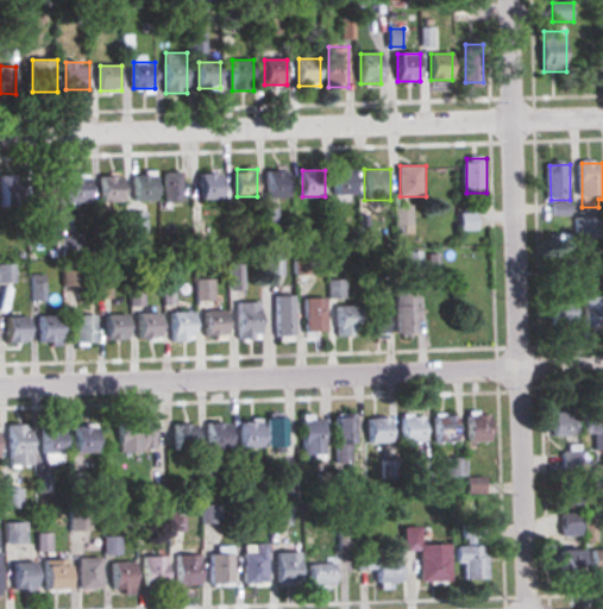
[(357,195),(357,170),(335,170),(335,195),(357,195)]
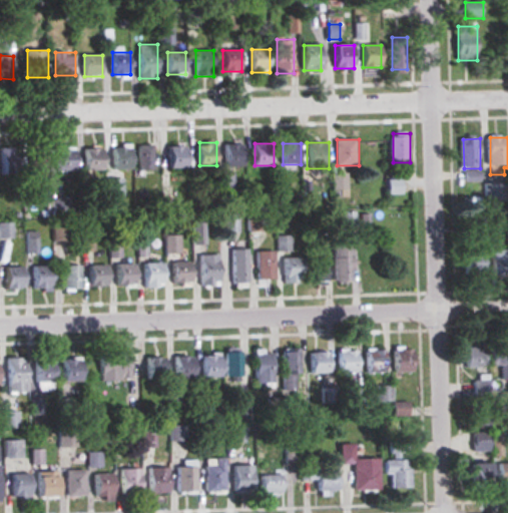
[(132,144),(113,144),(113,169),(132,169),(132,144)]
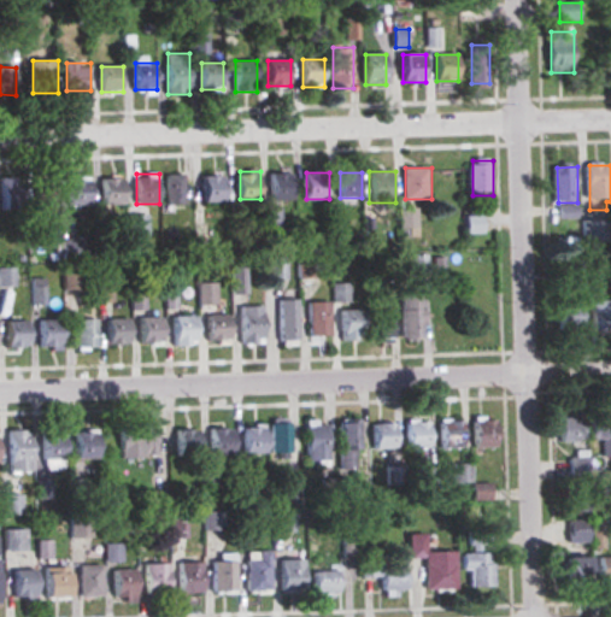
[(272,174),(272,200),(295,200),(295,174),(272,174)]
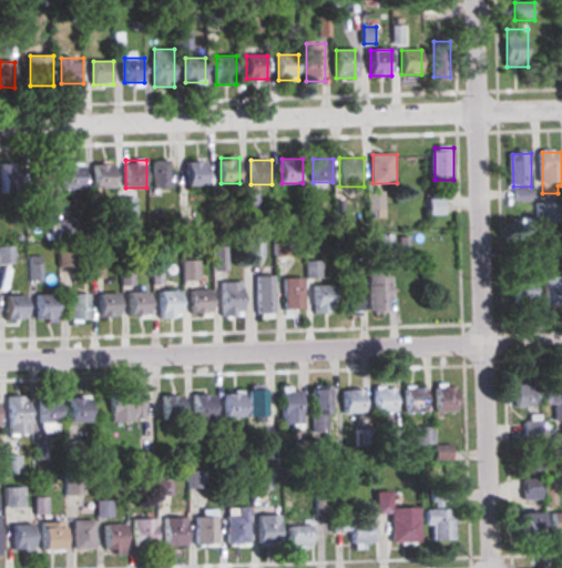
[(155,161),(155,188),(172,188),(172,161),(155,161)]
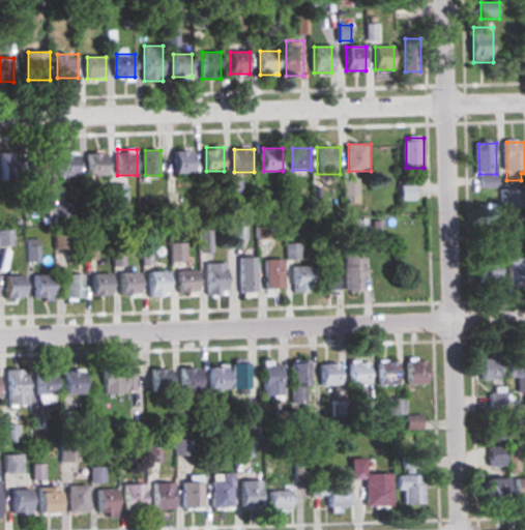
[(176,151),(176,173),(195,173),(195,151),(176,151)]
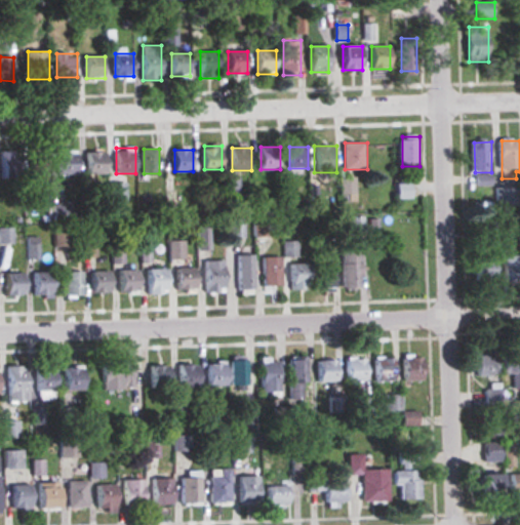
[(20,152),(1,152),(1,177),(20,177),(20,152)]
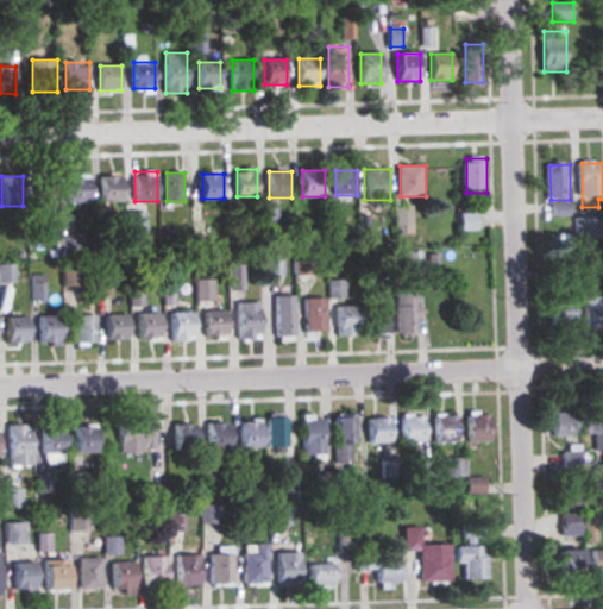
[(125,176),(102,176),(102,202),(125,202),(125,176)]
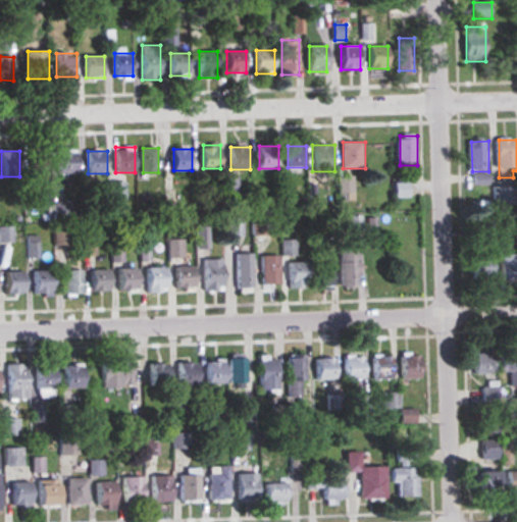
[(80,152),(57,152),(57,174),(80,174),(80,152)]
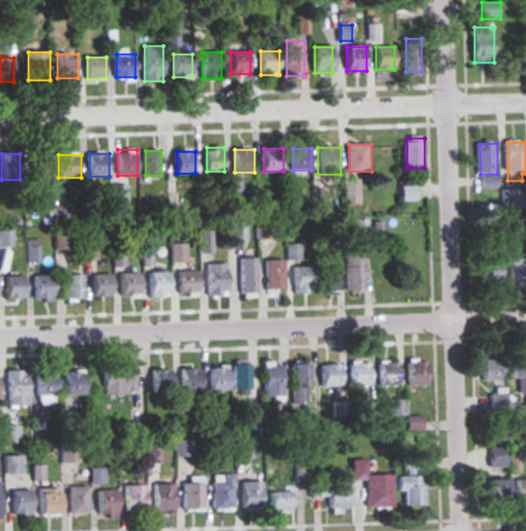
[(32,178),(52,178),(52,156),(32,156),(32,178)]
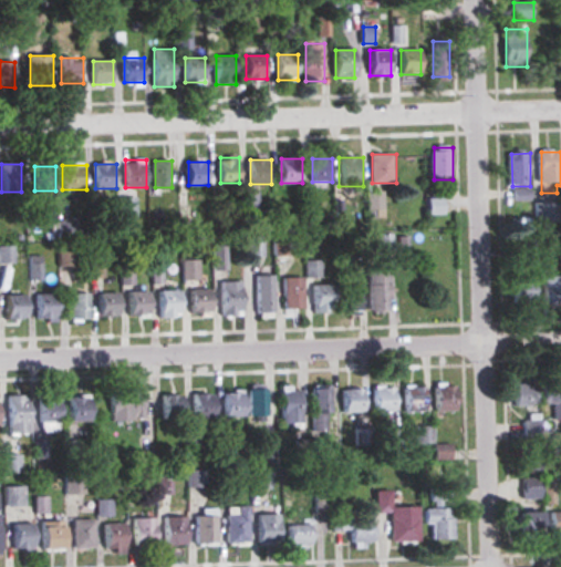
[(432,215),(448,215),(448,198),(432,198),(432,215)]
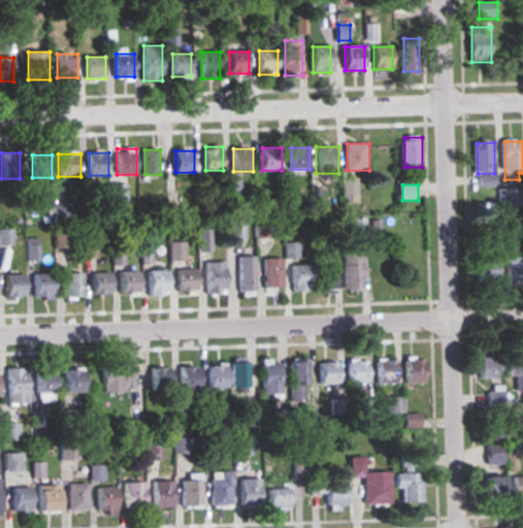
[(503,189),(503,207),(522,207),(522,189),(503,189)]
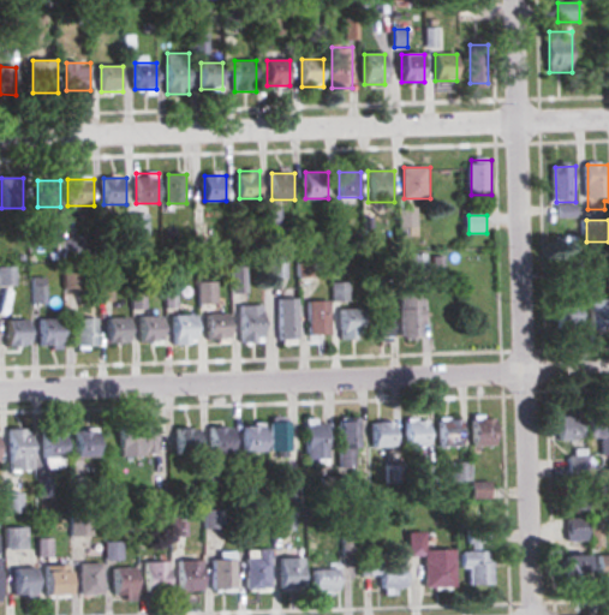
[(87,238),(65,238),(65,260),(87,260),(87,238)]
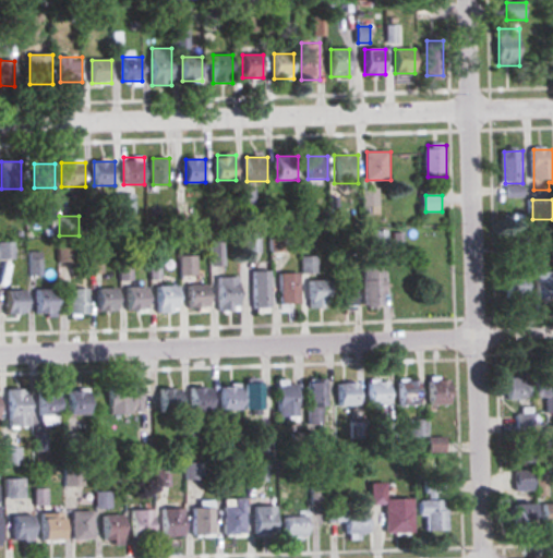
[(263,253),(263,232),(244,232),(244,253),(263,253)]
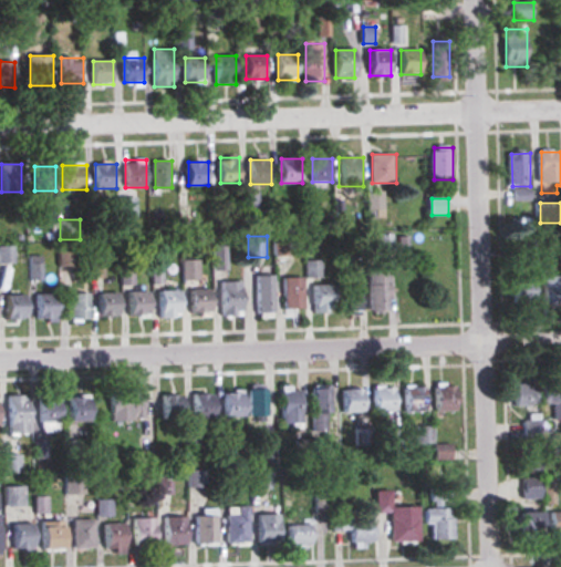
[(278,256),(292,255),(292,238),(278,239),(278,256)]
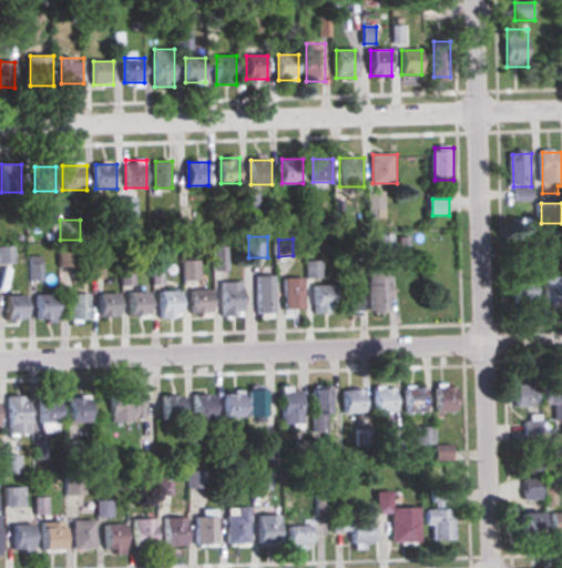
[(62,266),(82,266),(82,245),(62,245),(62,266)]
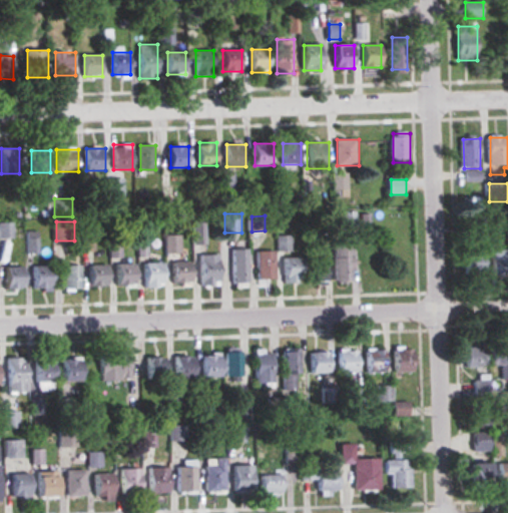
[(2,237),(15,237),(15,222),(2,222),(2,237)]
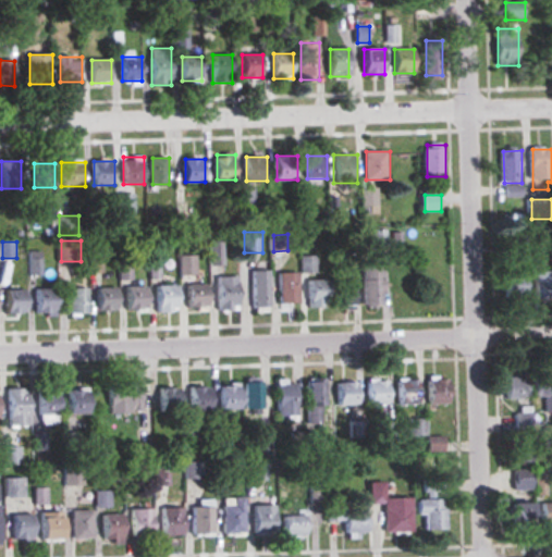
[(212,242),(213,265),(228,265),(227,242),(212,242)]
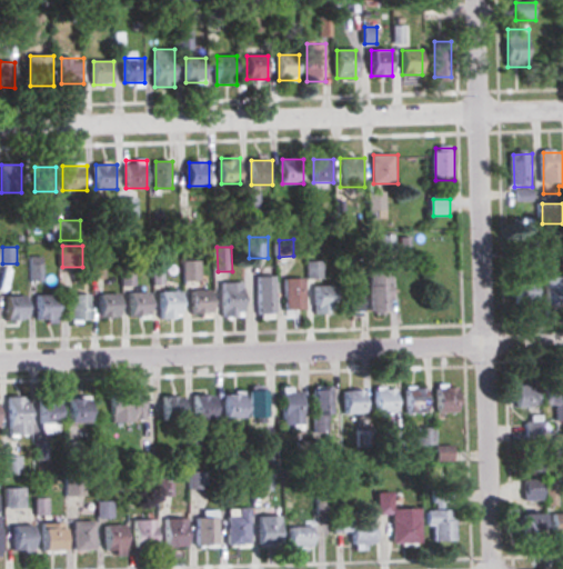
[(107,261),(94,261),(96,278),(107,278),(107,261)]
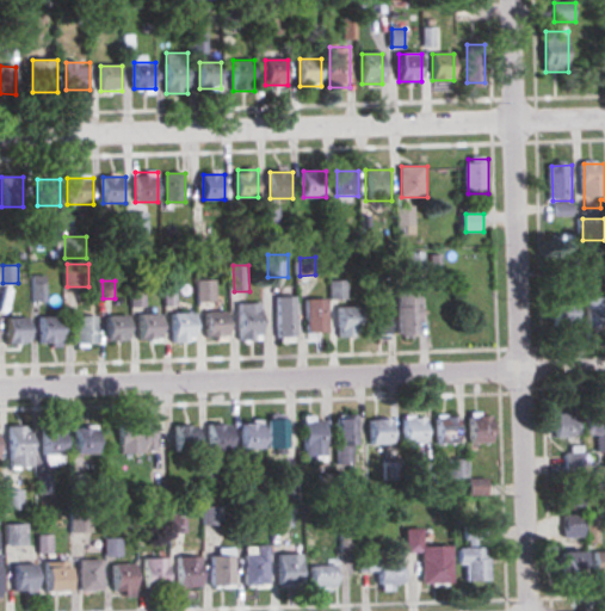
[(217,282),(201,282),(201,302),(217,302),(217,282)]
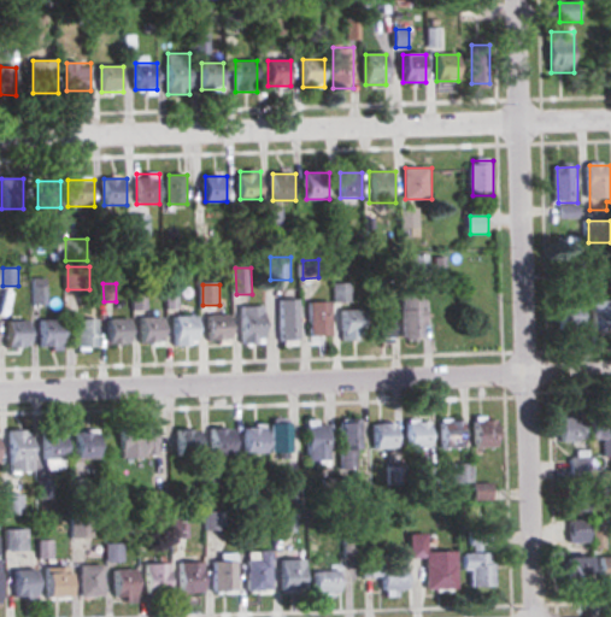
[(354,285),(336,285),(336,304),(354,304),(354,285)]
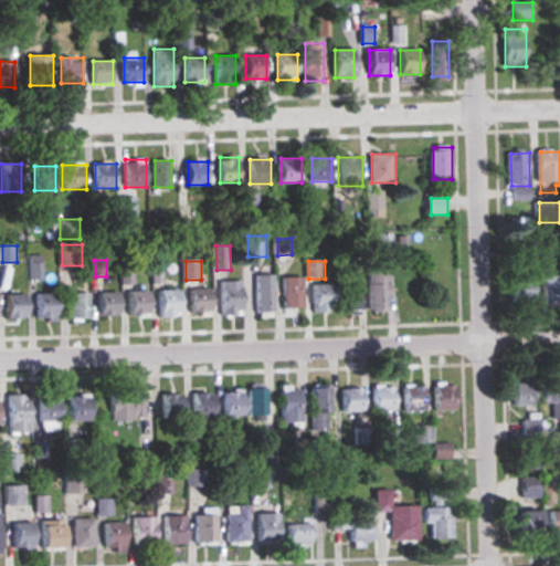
[(392,269),(371,269),(371,312),(392,312),(392,269)]
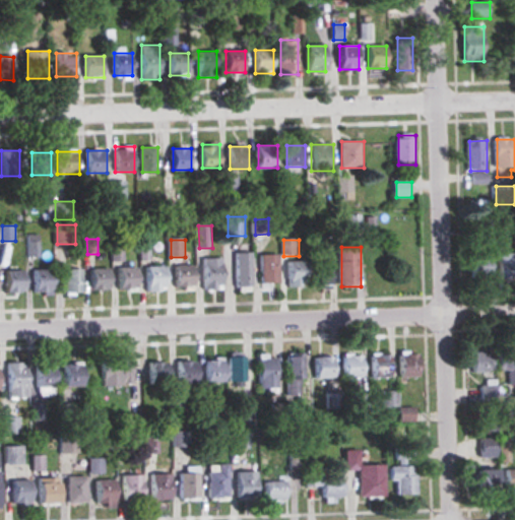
[(239,254),(239,291),(253,291),(253,254),(239,254)]
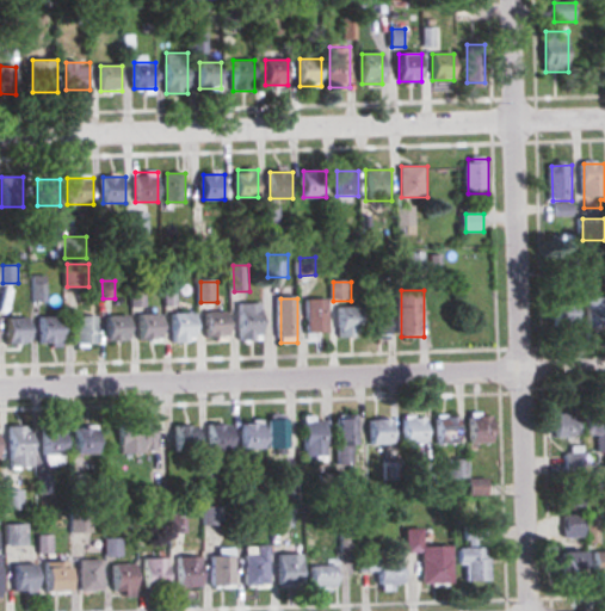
[(604,298),(588,298),(588,328),(604,327),(604,298)]
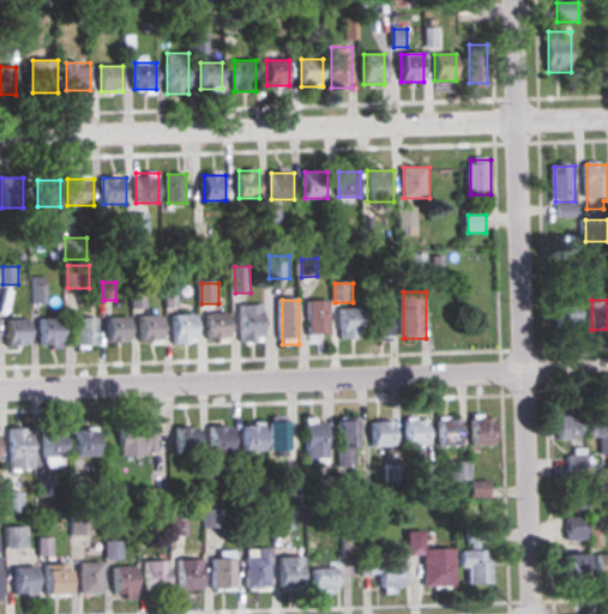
[(309,335),(331,335),(331,301),(309,301),(309,335)]
